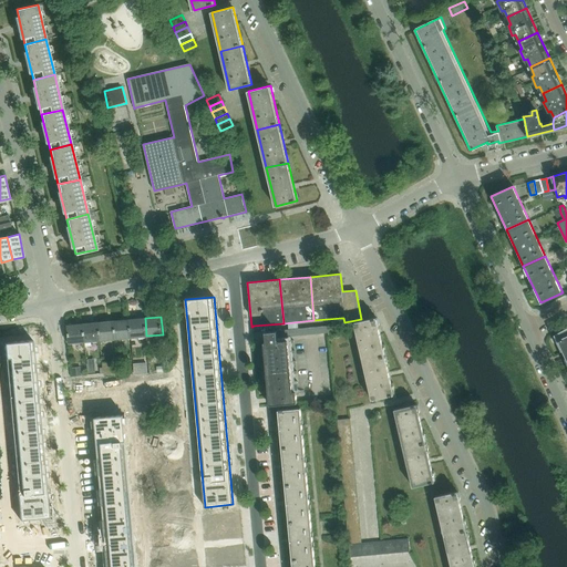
[(131,338),(146,336),(145,318),(130,319),(131,338)]
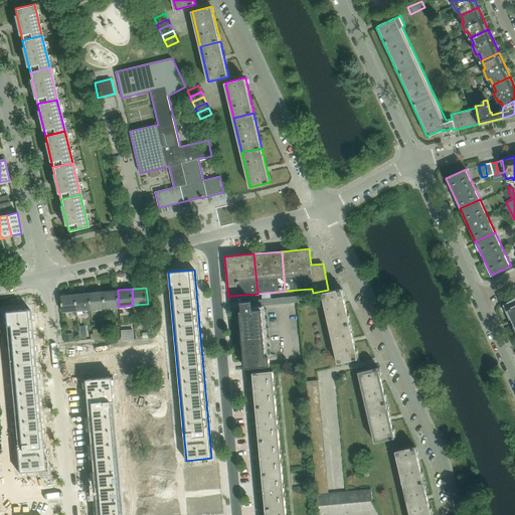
[(322,293),(329,328),(349,324),(341,289),(322,293)]
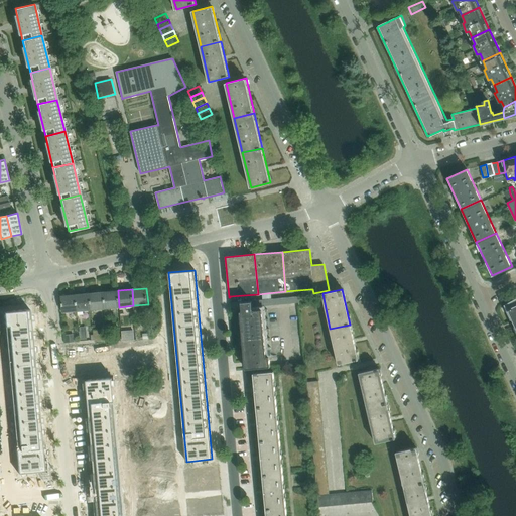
[(118,290),(104,292),(105,308),(119,307),(118,290)]
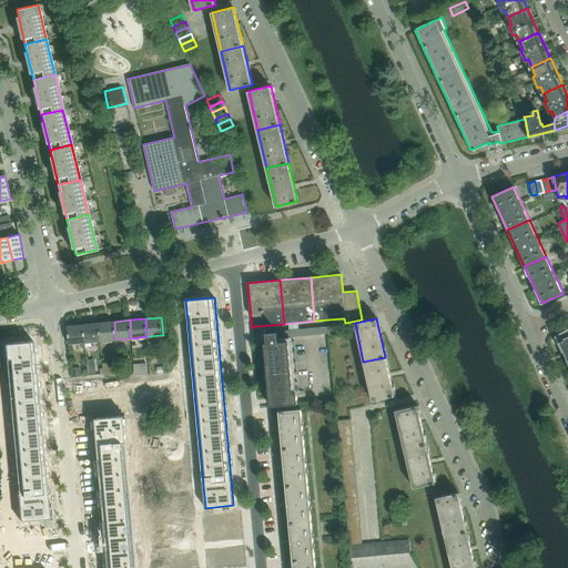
[(101,341),(115,340),(114,322),(99,323),(101,341)]
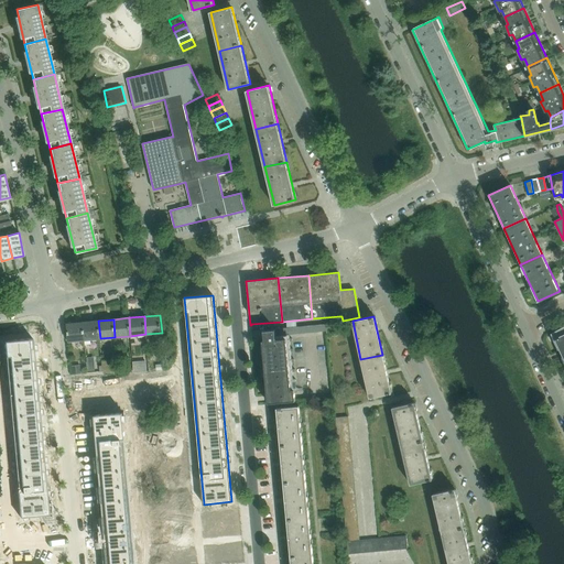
[(85,340),(100,338),(98,321),(83,322),(85,340)]
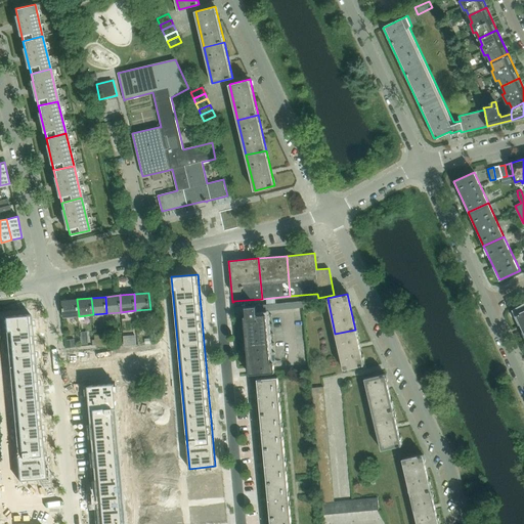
[(79,316),(77,299),(62,301),(63,317),(79,316)]
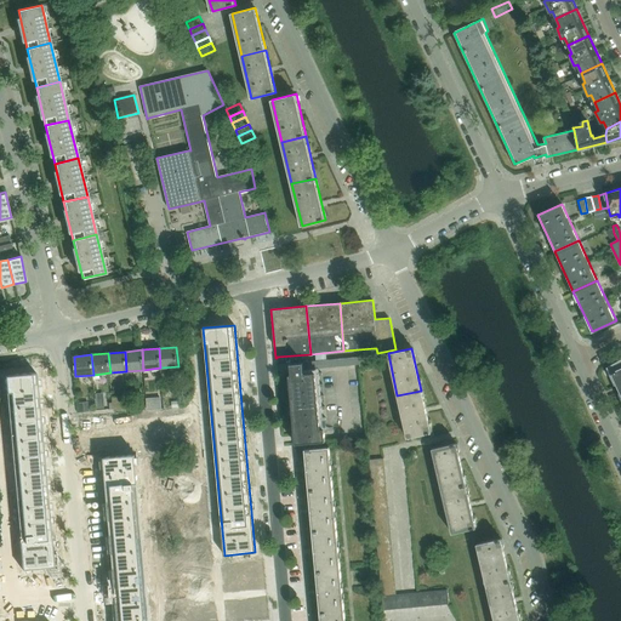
[(303,363),(303,370),(360,365),(359,358),(303,363)]
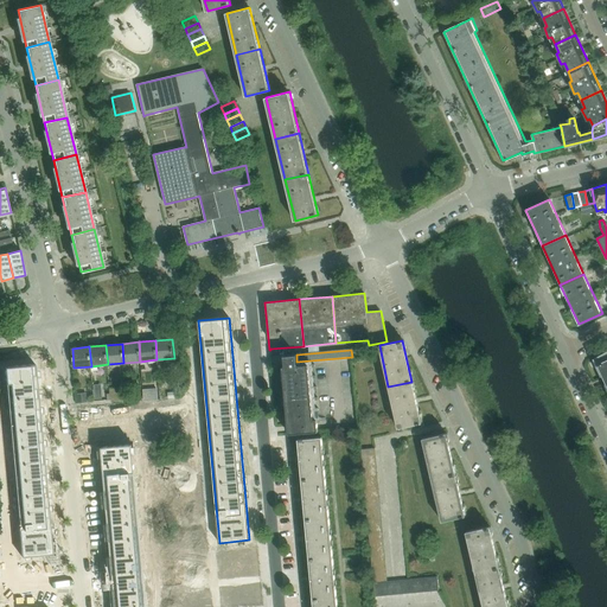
[(606,388),(606,351),(594,359),(606,388)]
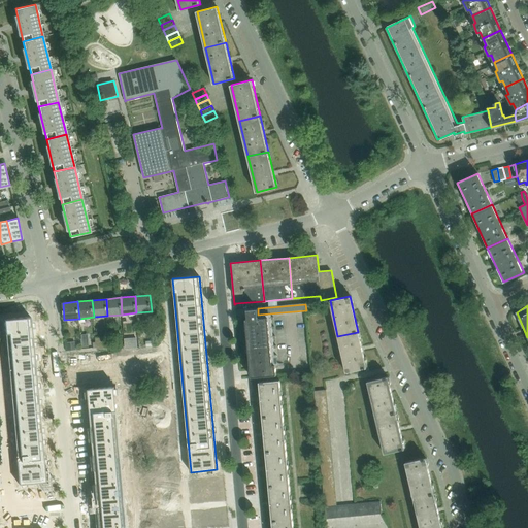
[(275,368),(273,368),(268,317),(259,318),(258,315),(258,308),(246,309),(246,310),(248,319),(245,319),(251,370),(251,375),(251,377),(276,375),(276,372),(276,368),(275,368)]
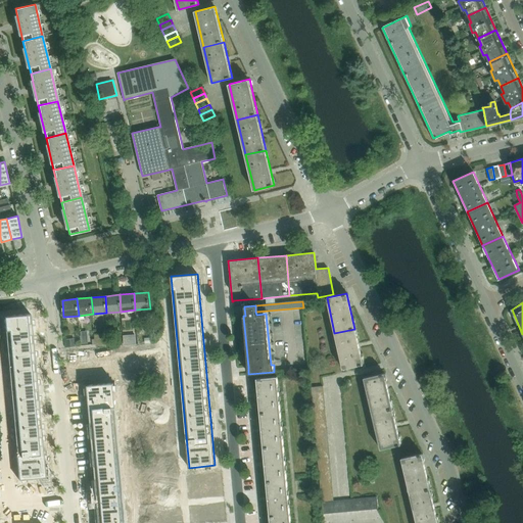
[(30,315),(3,317),(5,331),(8,331),(19,456),(16,456),(18,480),(45,478),(30,315)]
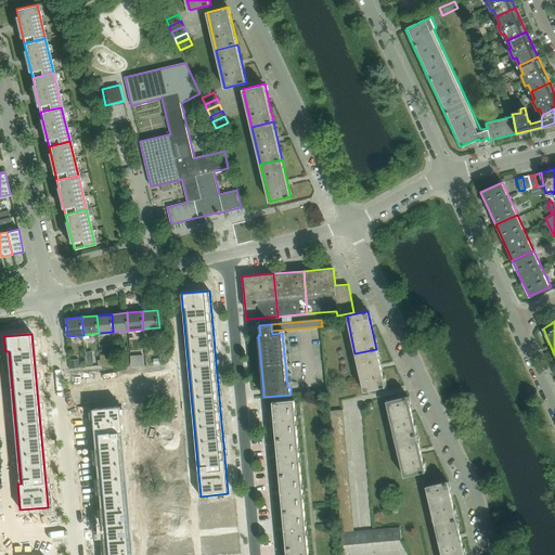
[(355,353),(363,391),(385,387),(376,349),(355,353)]
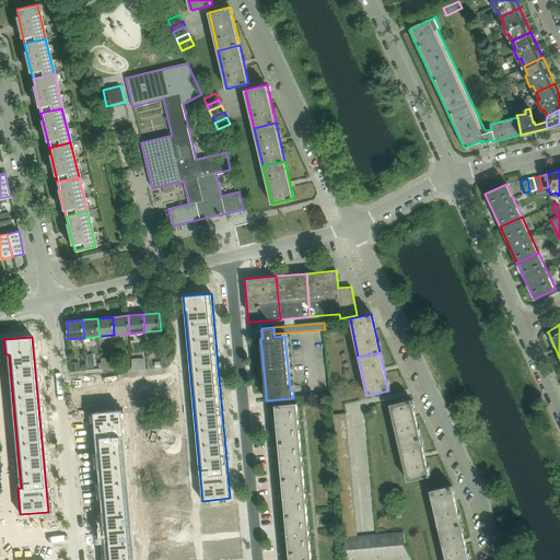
[(80,362),(71,363),(71,372),(80,372),(80,362)]
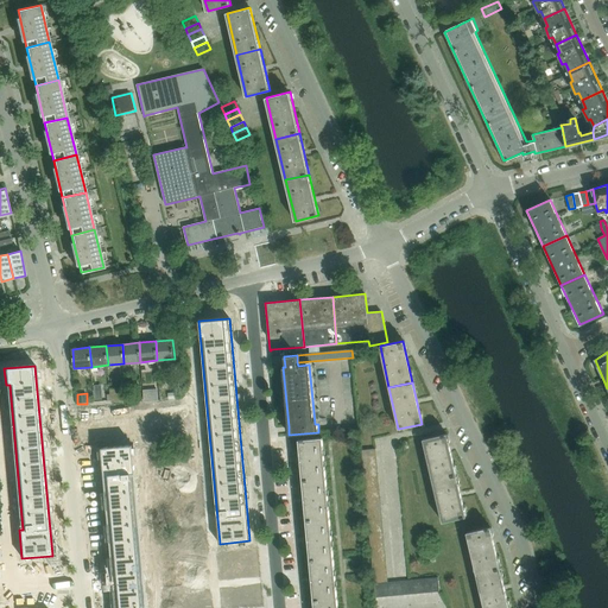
[(118,422),(118,416),(92,417),(92,428),(109,428),(109,417),(114,417),(114,422),(118,422)]
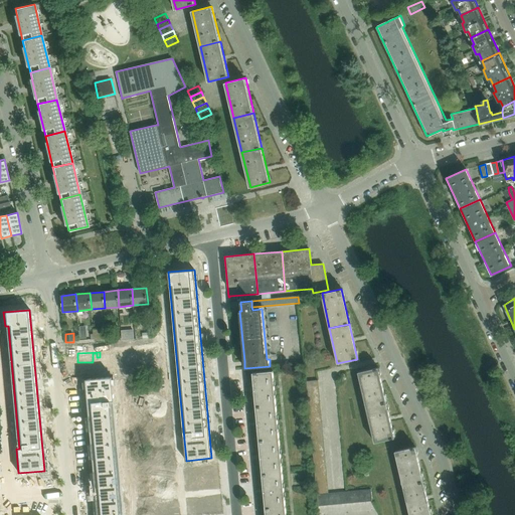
[(358,371),(366,407),(386,402),(377,367),(358,371)]
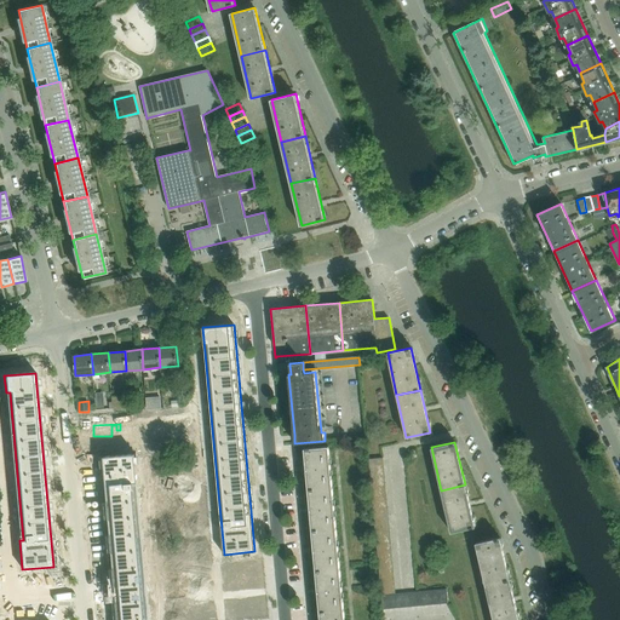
[(305,465),(308,489),(332,487),(329,461),(328,447),(304,448),(305,465)]
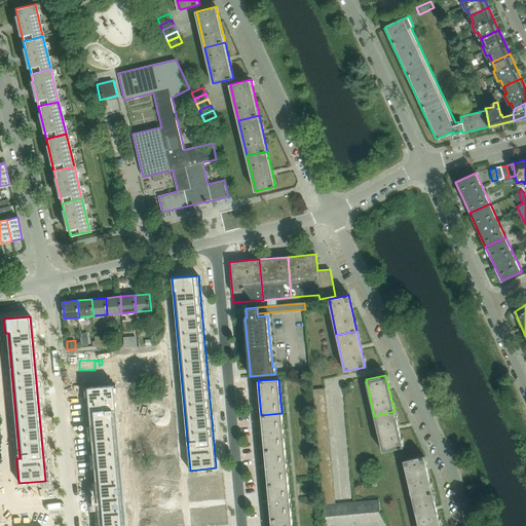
[(115,385),(88,387),(100,525),(123,525),(113,410),(117,410),(115,385)]
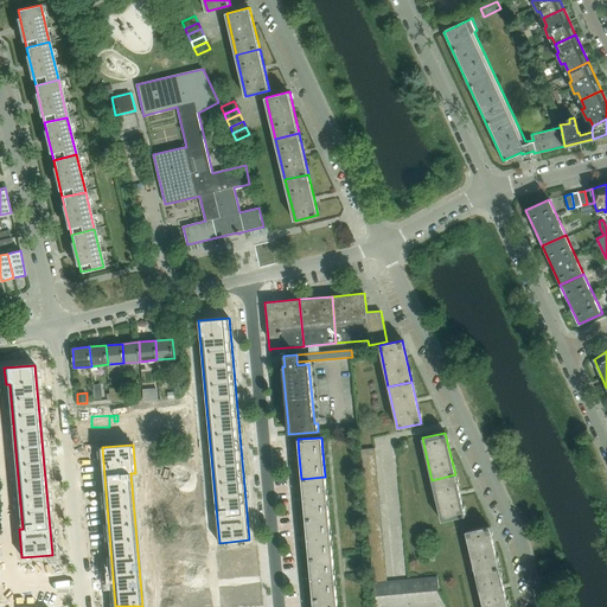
[(465,516),(455,474),(432,480),(442,522),(465,516)]
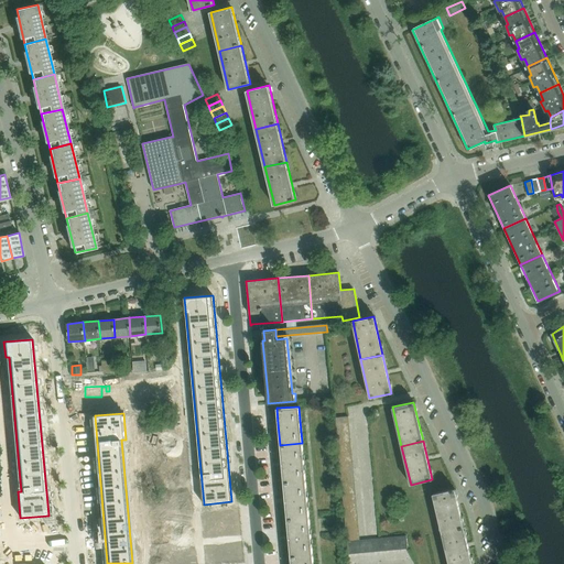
[(280,445),(284,483),(306,480),(302,443),(280,445)]
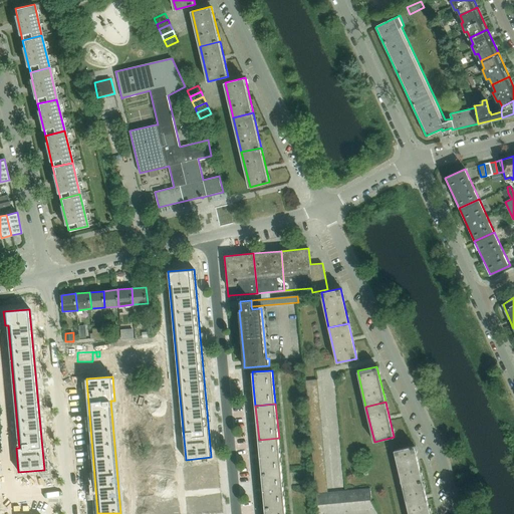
[(259,440),(262,473),(282,471),(279,438),(259,440)]
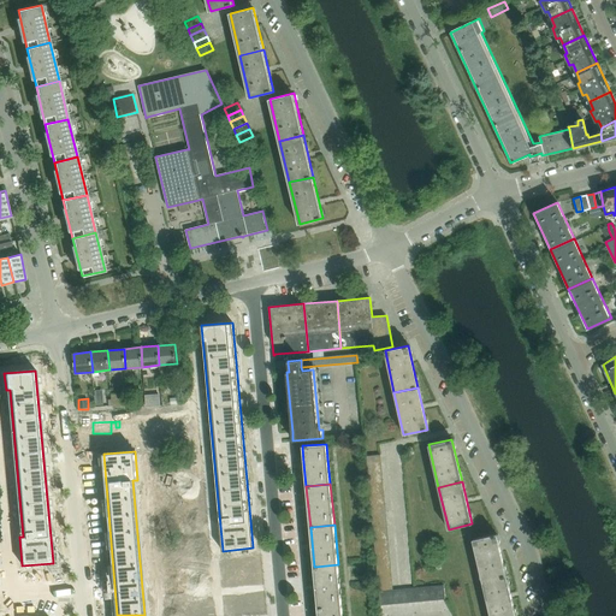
[(473,539),(483,581),(505,575),(496,534),(473,539)]
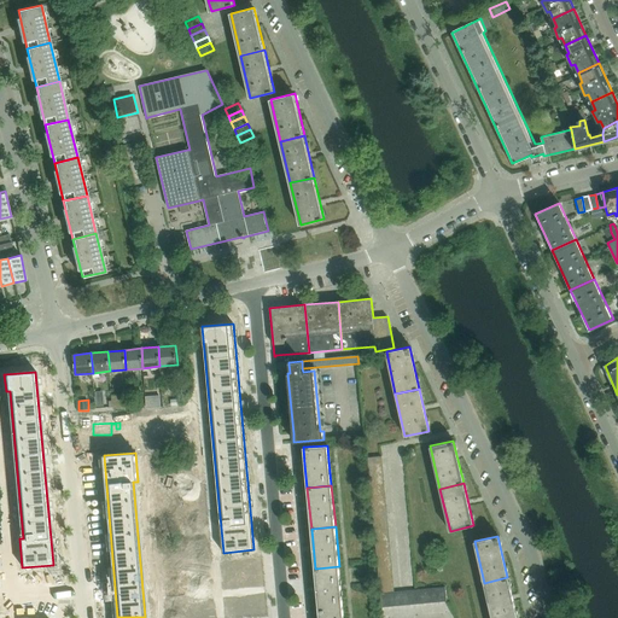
[(315,569),(319,610),(343,607),(339,566),(315,569)]
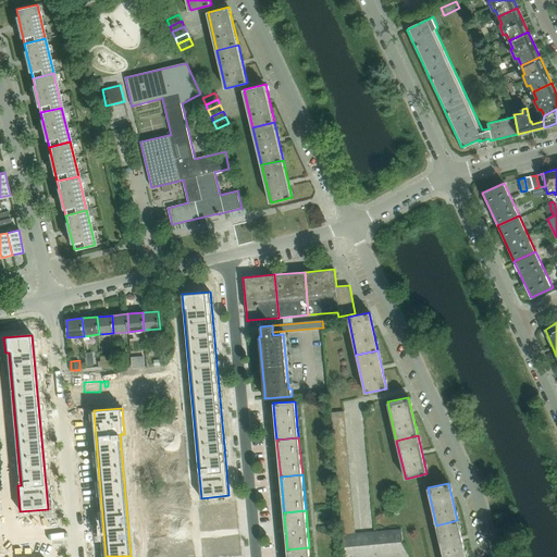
[(162,529),(232,524),(232,514),(161,517),(162,529)]
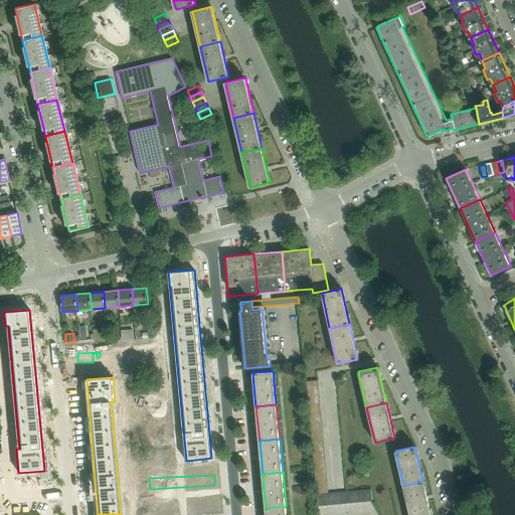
[(403,486),(409,514),(431,514),(422,481),(403,486)]
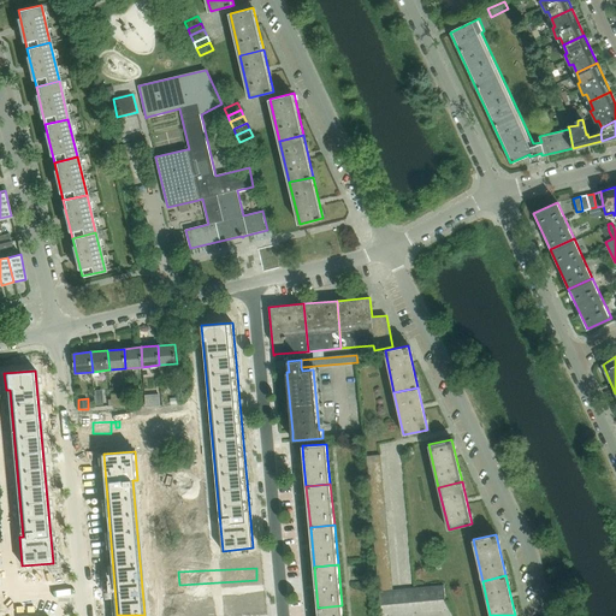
[(36,604),(58,603),(57,584),(0,586),(0,599),(6,600),(6,615),(15,615),(17,615),(17,611),(10,611),(10,600),(36,599),(36,604)]
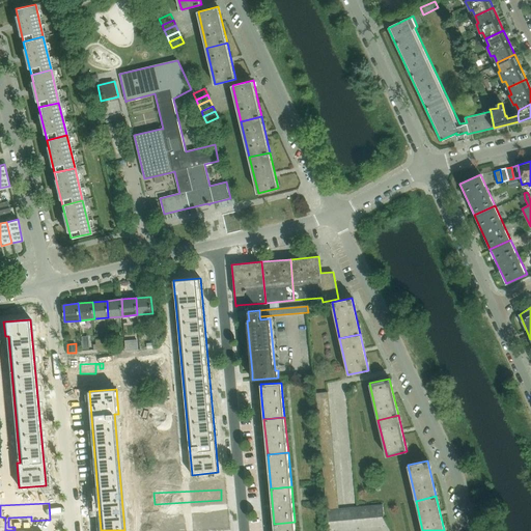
[(274,530),(296,530),(295,522),(274,524),(274,530)]
